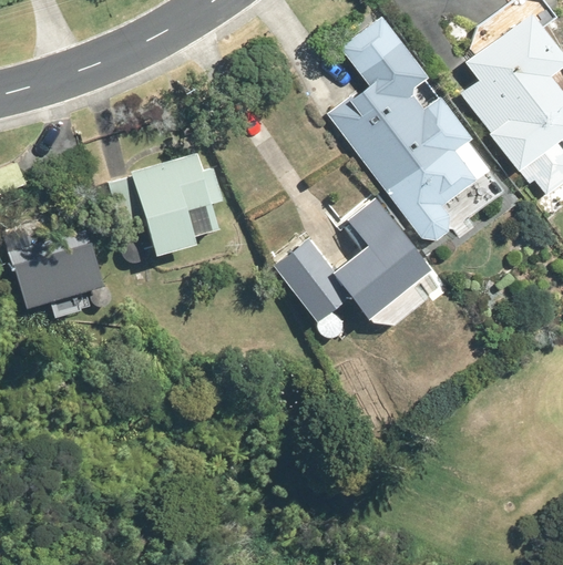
[(529,11),(464,60),(479,80),(461,92),(490,131),(488,133),(518,172),(521,168),(531,183),(535,180),(546,195),(562,182),(562,141),(559,136),(562,133),(562,109),(558,103),(562,100),(562,93),(546,74),(562,61),(562,54),(529,11)]
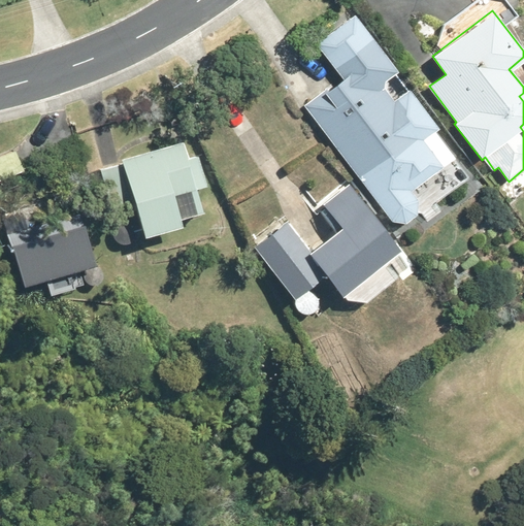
[(352,79),(353,79),(386,55),(361,22),(347,21),(327,36),(324,53),(347,83),(352,79)]
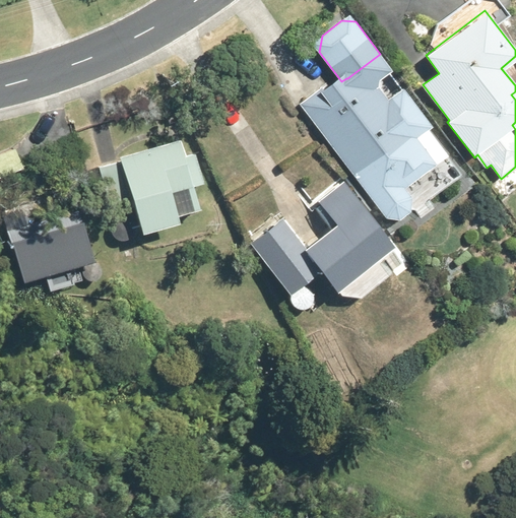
[(352,86),(347,78),(346,78),(341,81),(326,91),(324,88),(303,104),(387,218),(398,221),(410,212),(412,198),(406,190),(439,165),(424,145),(429,140),(423,133),(433,126),(404,89),(400,92),(394,84),(372,102),(358,82),(352,86)]
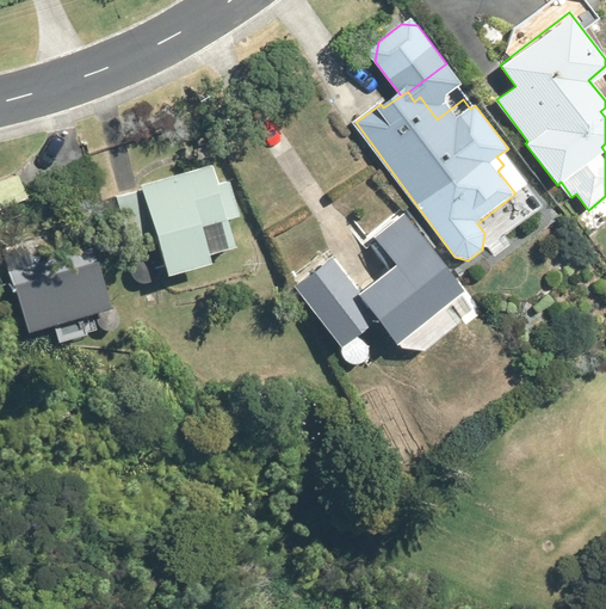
[(164,276),(208,264),(198,227),(239,216),(229,185),(216,188),(209,165),(140,185),(141,190),(153,234),(164,276)]
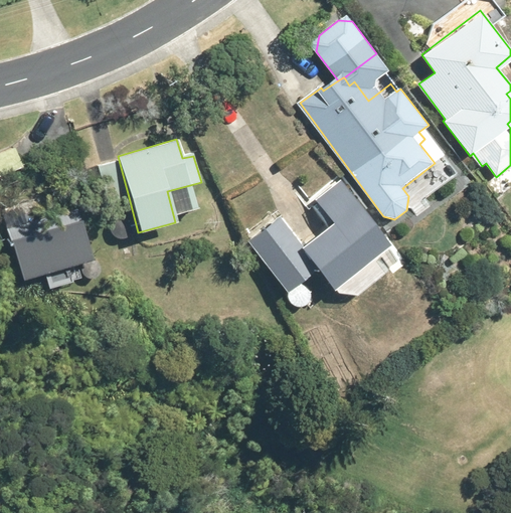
[(110,202),(129,197),(119,160),(100,166),(110,202)]
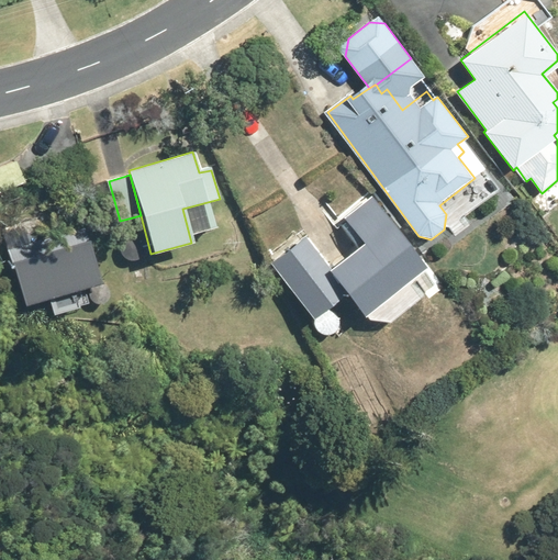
[(327,272),(345,295),(361,318),(427,269),(398,231),(401,228),(376,194),(346,217),(364,244),(332,267),(327,272)]
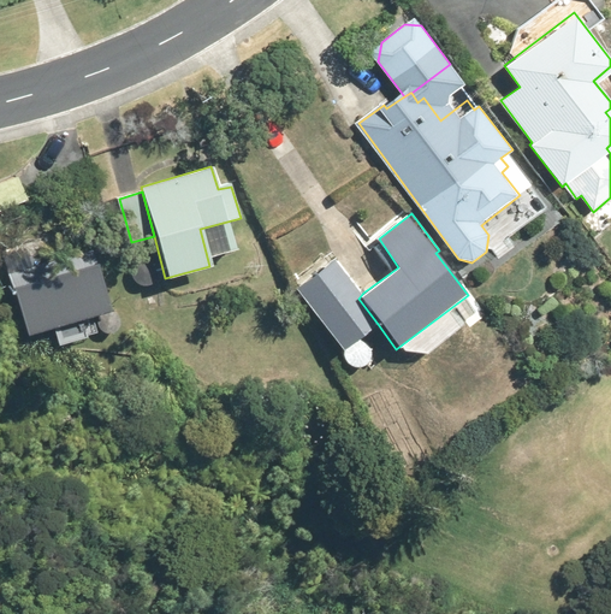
[(93,249),(7,275),(25,335),(111,311),(93,249)]
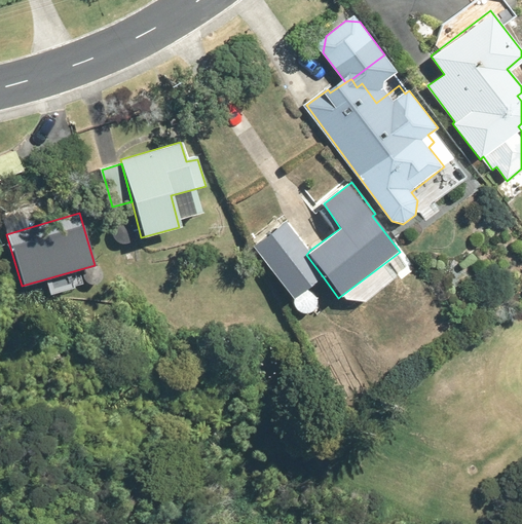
[(306,255),(310,250),(290,221),(254,247),(291,300),(323,276),(306,255)]
